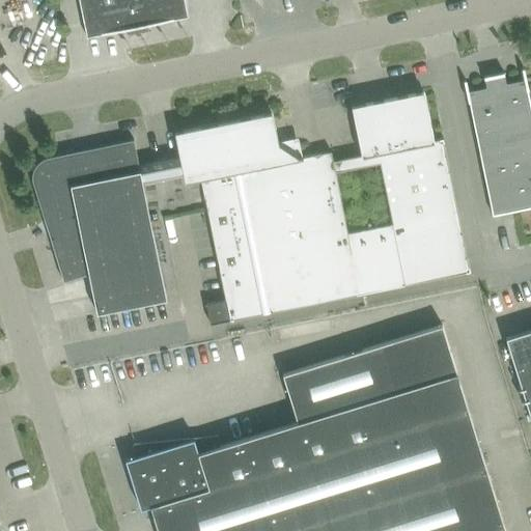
[(79,0),(87,37),(188,17),(184,0),(79,0)]
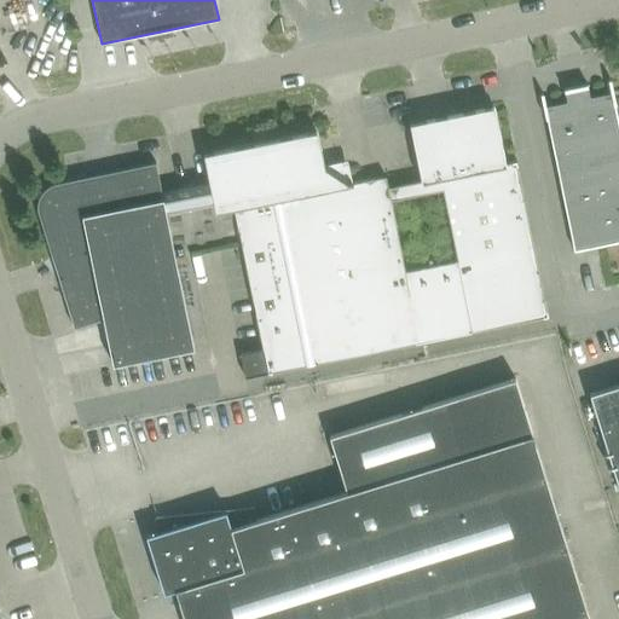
[(548,119),(574,252),(618,242),(618,121),(615,105),(614,105),(612,93),(590,97),(588,85),(565,90),(567,102),(547,106),(549,119),(548,119)]
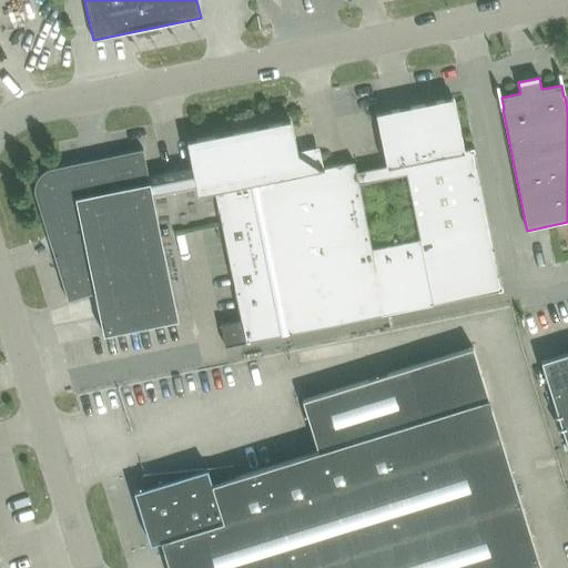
[(355,162),(324,169),(298,151),(292,121),(188,142),(199,194),(215,191),(247,343),(504,290),(474,148),(465,150),(456,104),(447,99),(388,111),(379,125),(387,166),(357,172),(355,162)]
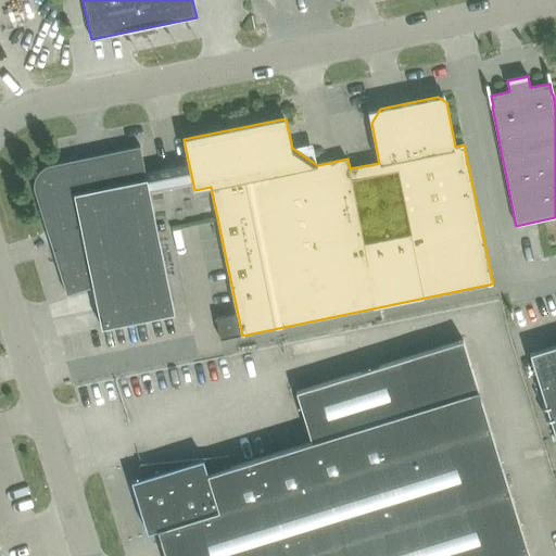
[(35,191),(47,230),(67,294),(93,286),(102,328),(175,313),(141,152),(136,148),(51,165),(48,166),(46,167),(43,168),(41,171),(39,172),(38,174),(37,176),(36,178),(35,180),(35,184),(35,186),(35,189),(35,191)]
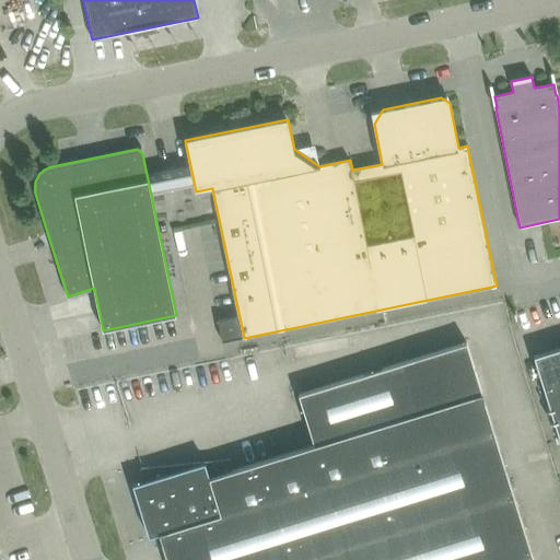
[(149,537),(160,534),(167,559),(534,559),(467,343),(300,395),(315,445),(210,478),(205,463),(142,469),(143,482),(132,485),(149,537)]
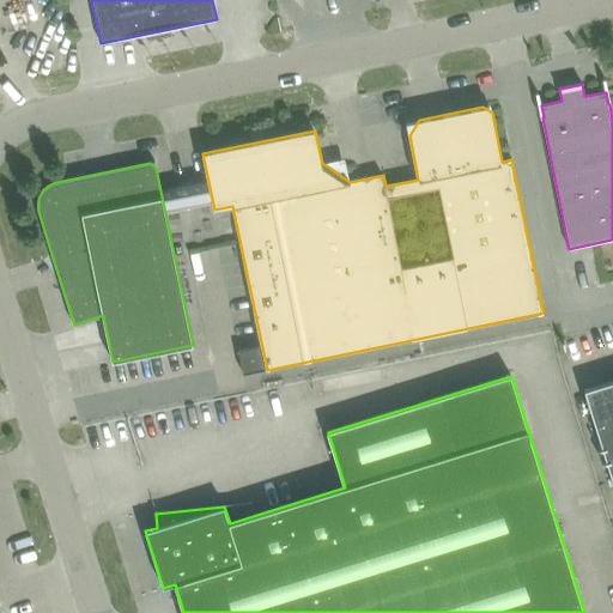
[(612,381),(584,390),(612,481),(612,381)]
